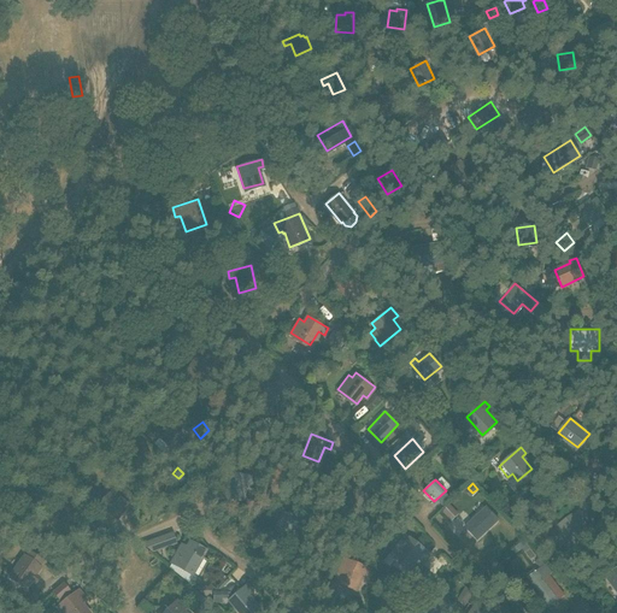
[(81,485),(75,493),(81,499),(87,493),(81,485)]
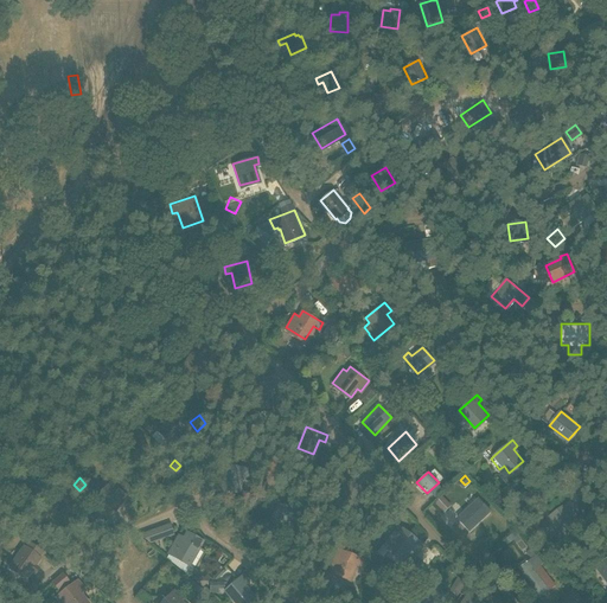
[(434,501),(441,508),(449,501),(442,494),(434,501)]
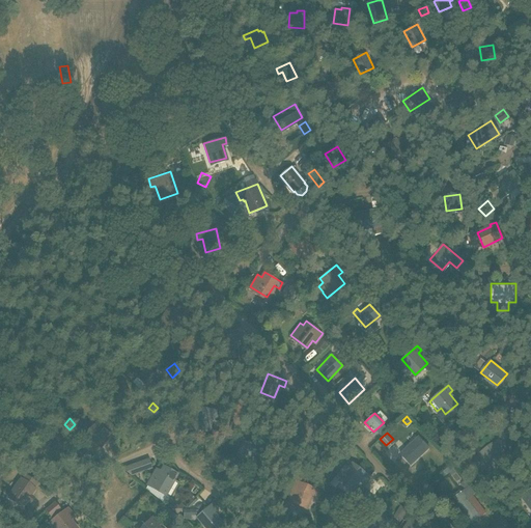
[(428,446),(418,436),(400,452),(411,464),(428,446)]
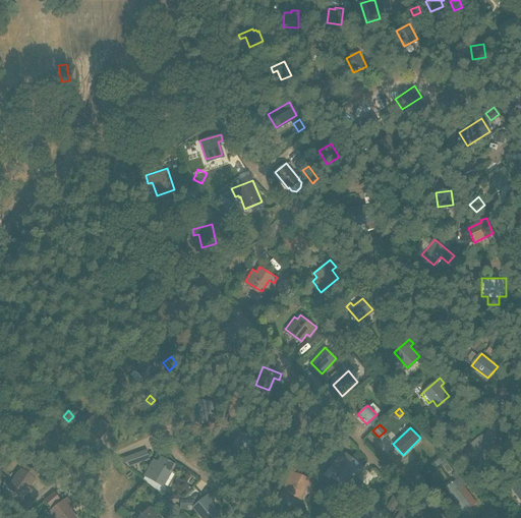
[(246,456),(253,437),(239,432),(232,451),(246,456)]
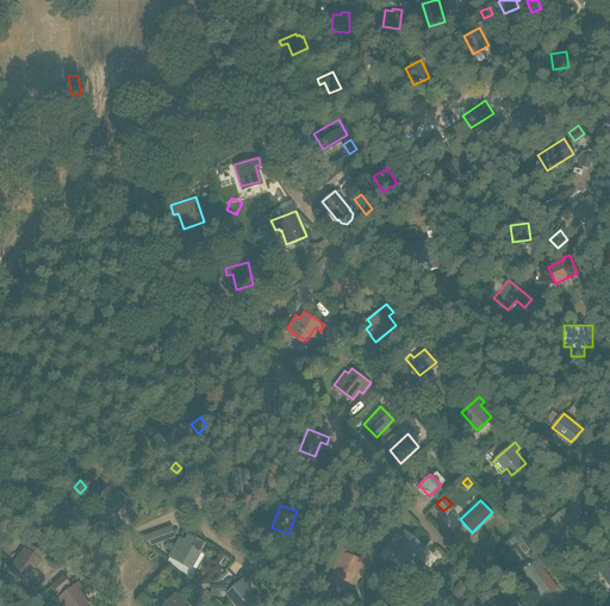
[(147,545),(167,538),(162,526),(142,533),(147,545)]
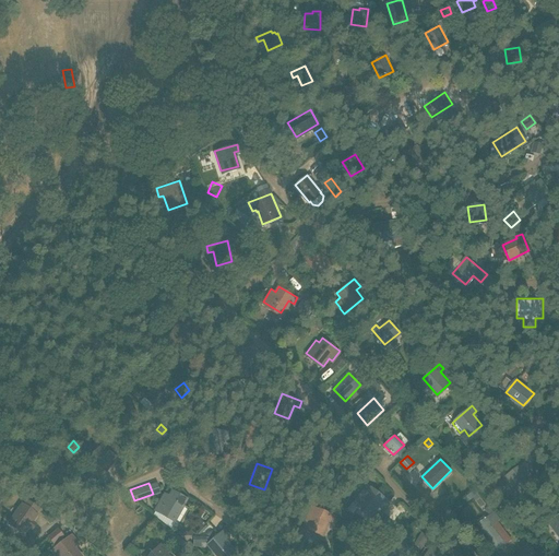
[(367,492),(364,488),(354,501),(371,516),(379,506),(381,508),(388,499),(371,486),(367,492)]
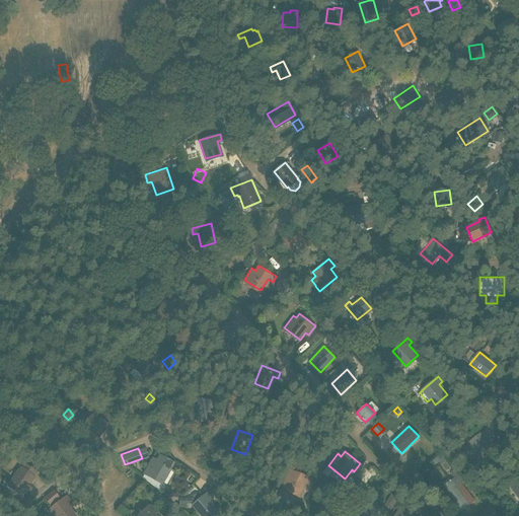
[(429,468),(440,483),(448,476),(437,462),(442,458),(439,453),(432,459),(435,463),(429,468)]
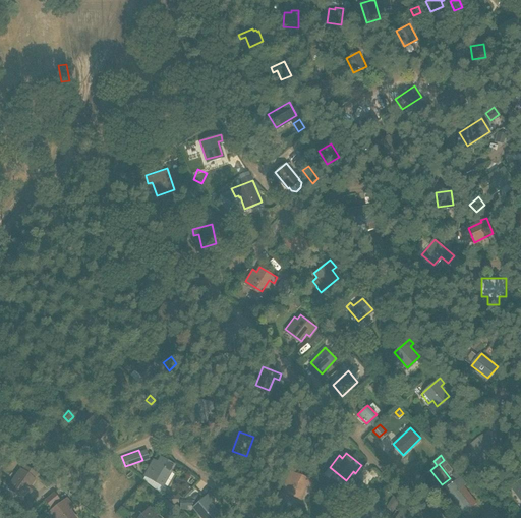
[(173,465),(160,458),(157,463),(153,461),(146,473),(167,485),(174,473),(170,470),(173,465)]
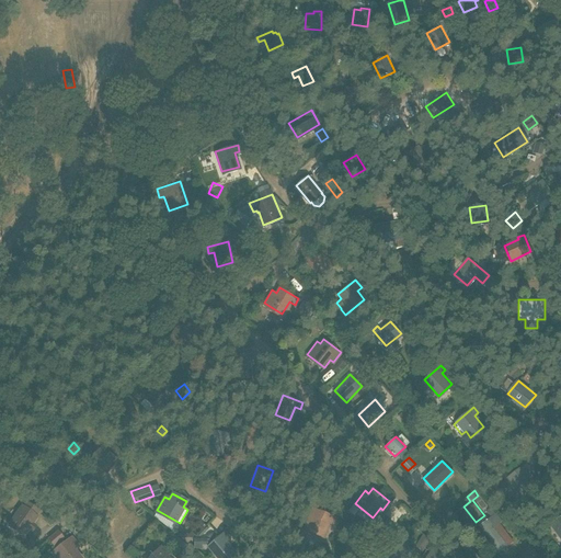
[(23,507),(22,505),(10,523),(24,533),(36,515),(35,514),(37,510),(26,502),(23,507)]
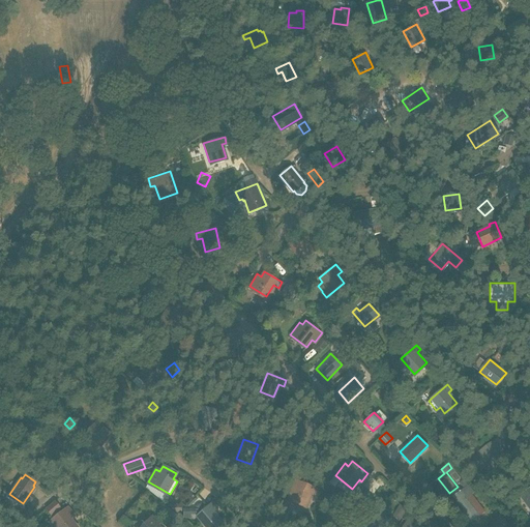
[(318,487),(295,477),(287,497),(305,504),(310,495),(314,497),(318,487)]
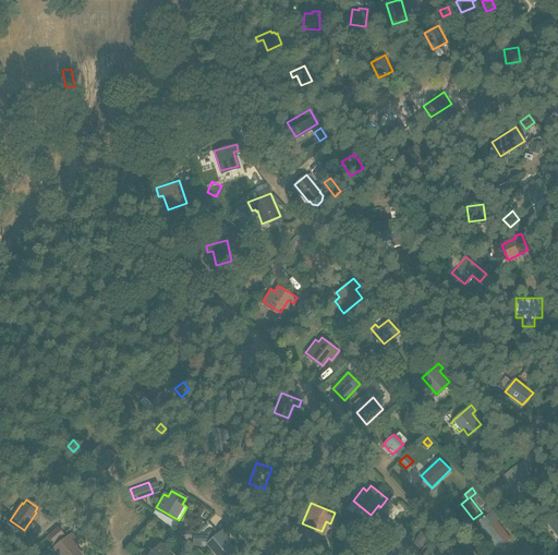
[(477,522),(497,546),(511,537),(497,518),(500,516),(487,504),(483,507),(489,514),(477,522)]
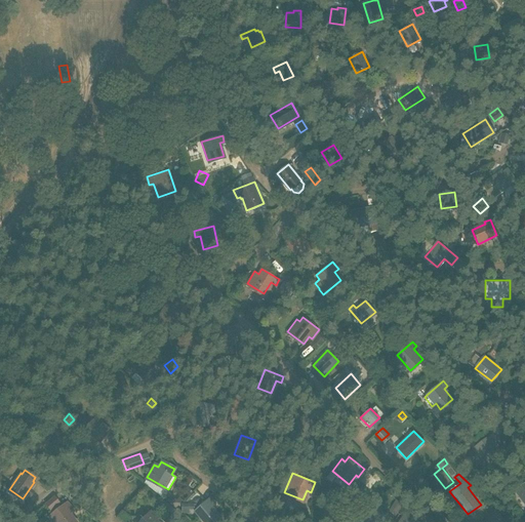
[(524,482),(515,490),(524,504),(524,482)]
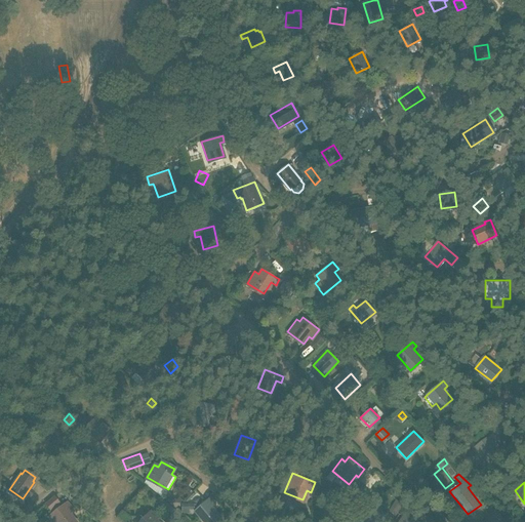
[(159,502),(162,505),(165,500),(151,489),(148,494),(158,503),(159,502)]
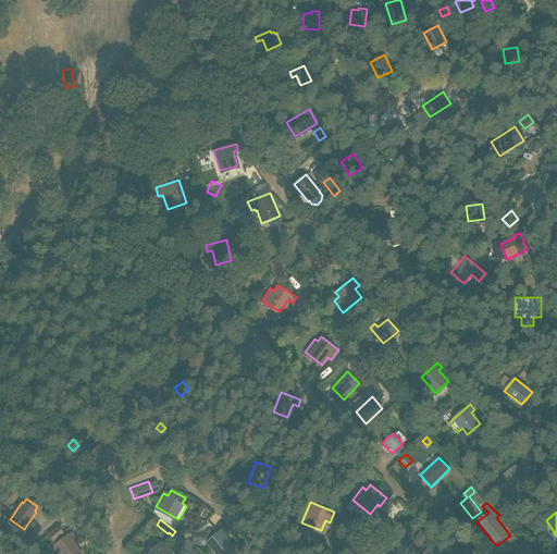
[(187,538),(194,529),(189,526),(187,529),(184,529),(181,527),(177,530),(187,538)]
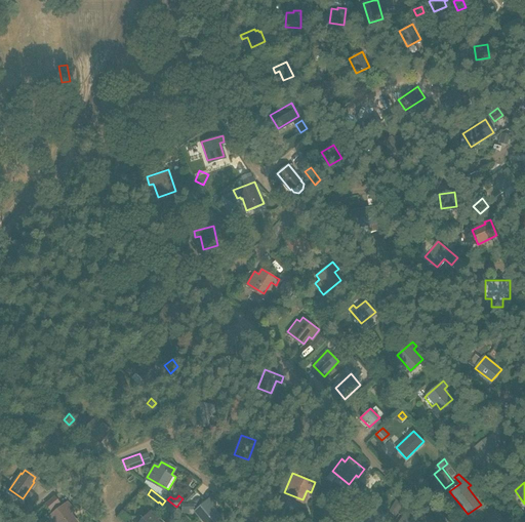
[(210,496),(195,510),(205,521),(210,521),(219,515),(210,505),(214,502),(210,496)]
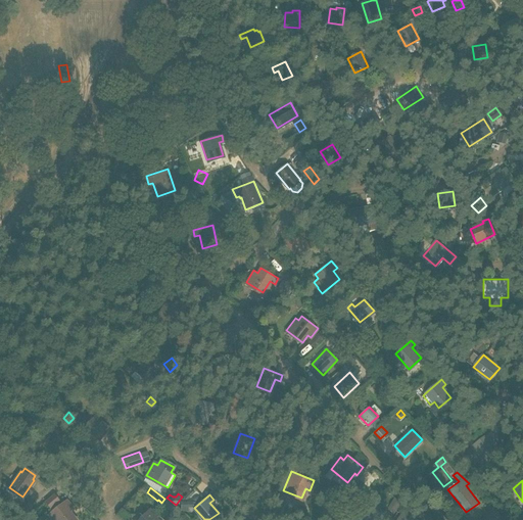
[(394,512),(401,502),(395,498),(388,508),(394,512)]
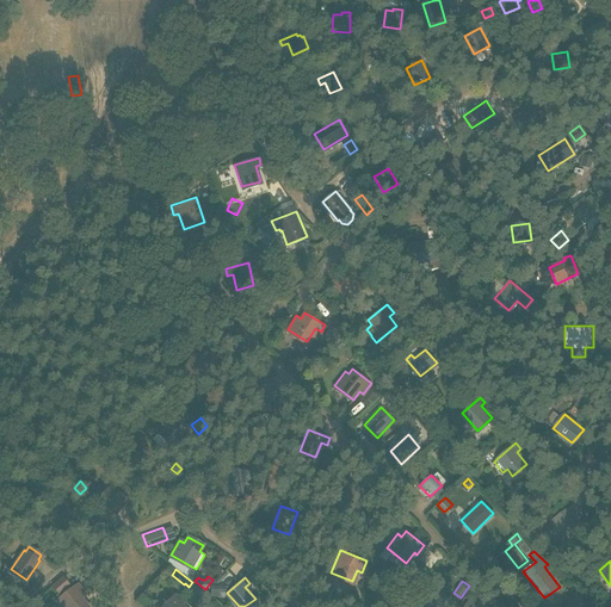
[(63,606),(86,606),(88,606),(80,596),(85,593),(78,584),(59,600),(63,606)]
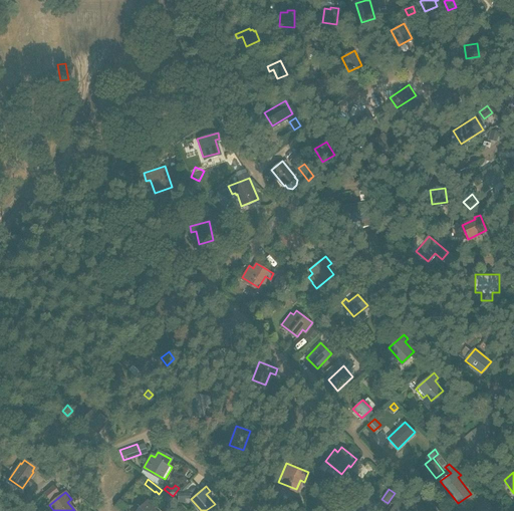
[(173,510),(179,503),(172,497),(163,508),(163,510),(173,510)]
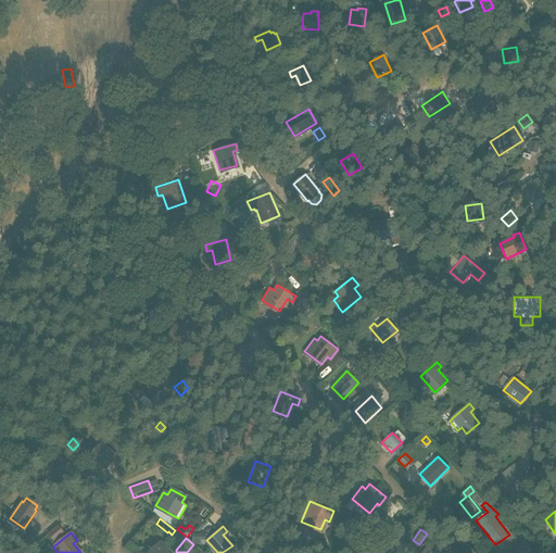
[(166,547),(160,541),(149,552),(167,552),(164,550),(166,547)]
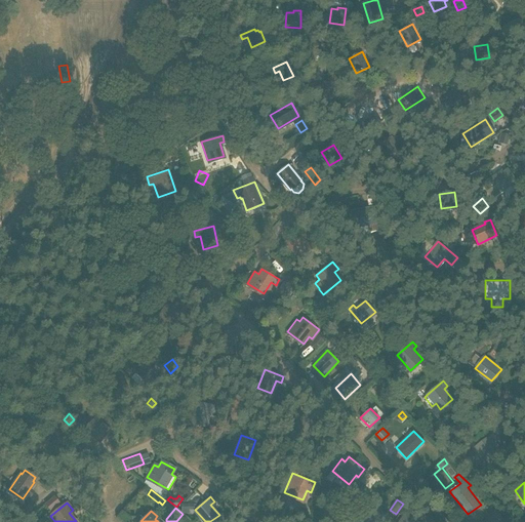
[(374,521),(363,513),(356,521),(374,521)]
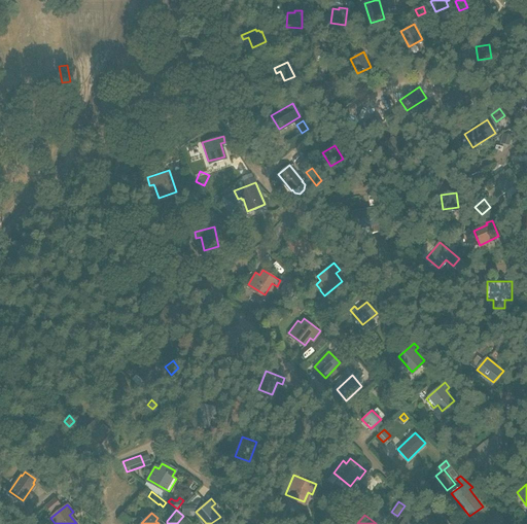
[(420,523),(408,515),(401,523),(420,523)]
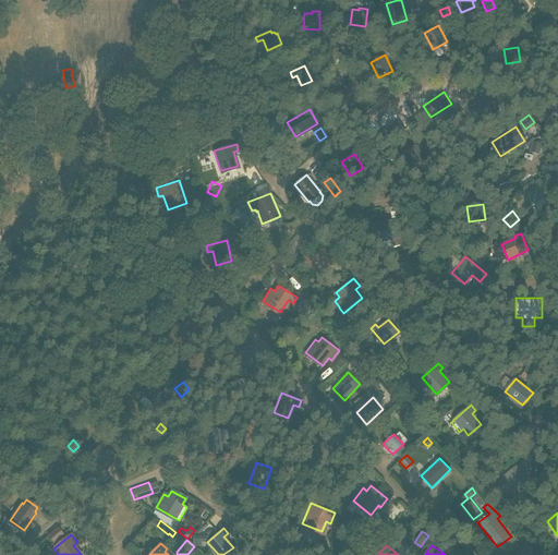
[(531,545),(521,554),(531,554),(536,551),(531,545)]
